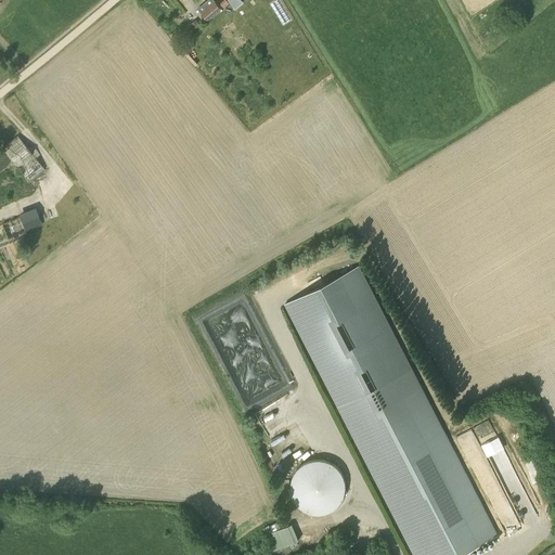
[(207,21),(221,9),(215,1),(201,13),(207,21)]
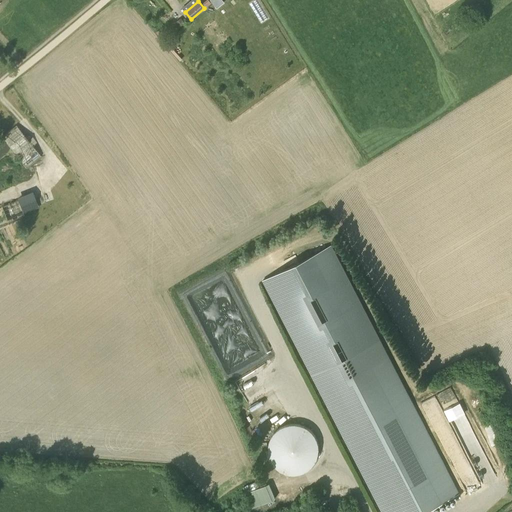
[(4,135),(12,148),(27,139),(18,126),(4,135)]
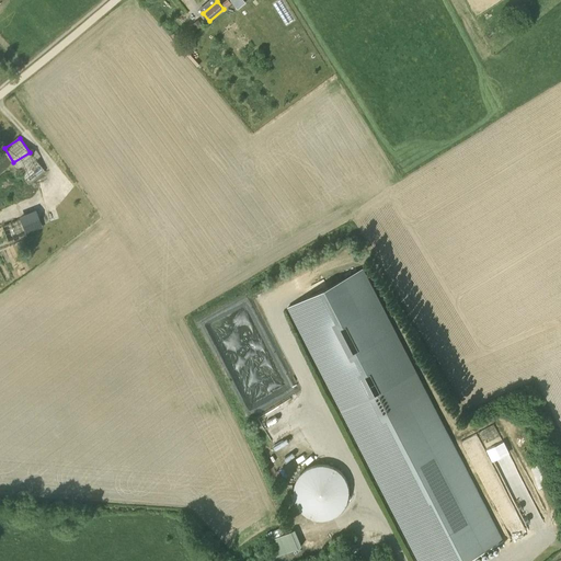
[(37,209),(1,222),(8,238),(15,235),(15,236),(44,226),(37,209)]
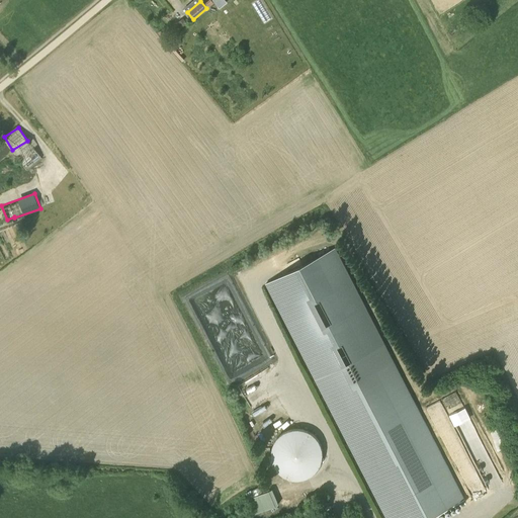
[(336,247),(266,283),(386,517),(425,517),(464,498),(384,343),(355,285),(336,247)]
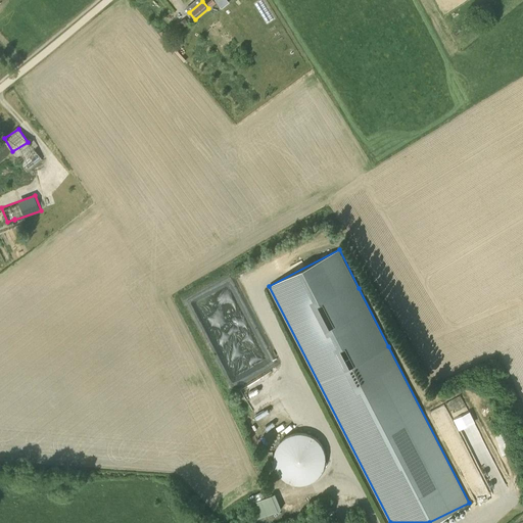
[(222,353),(237,386),(278,367),(265,339),(256,342),(251,331),(226,343),(229,350),(222,353)]
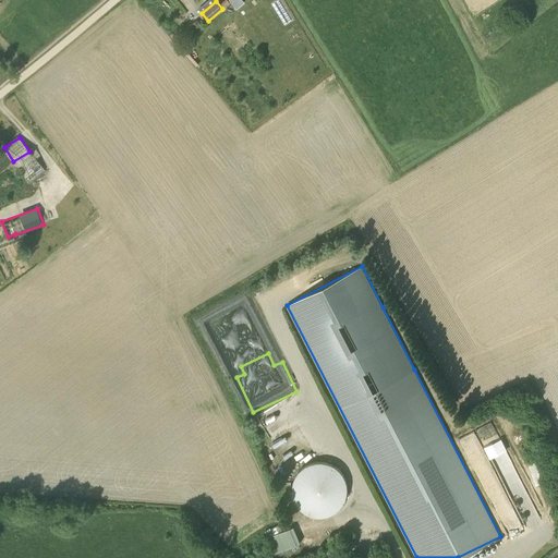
[(463,447),(496,433),(493,423),(459,436),(463,447)]
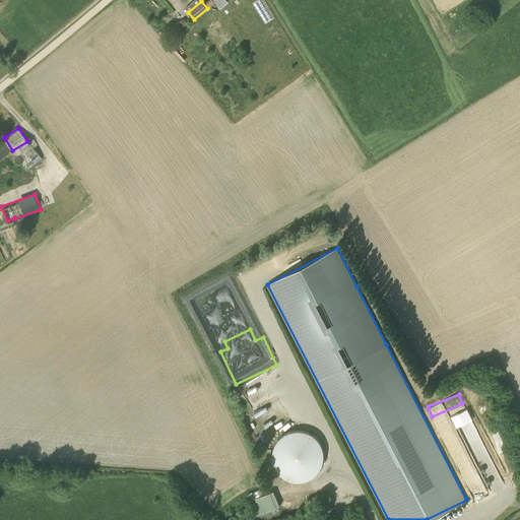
[(498,452),(507,450),(502,430),(493,432),(498,452)]
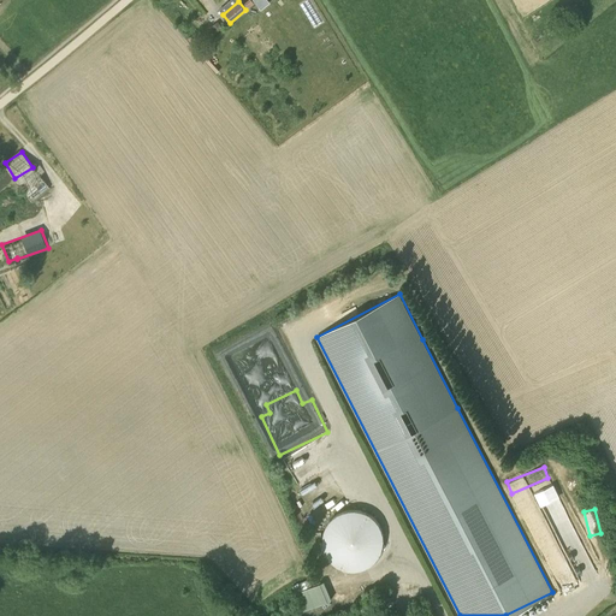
[(330,521),(327,526),(326,526),(325,529),(325,531),(324,534),(324,535),(323,540),(324,545),(324,546),(325,549),(325,550),(327,555),(330,558),(331,560),(333,562),(333,563),(337,566),(338,566),(342,568),(343,568),(347,569),(348,569),(351,570),(353,570),(356,569),(357,569),(361,569),(362,568),(367,567),(371,564),(372,563),(374,561),(375,561),(378,557),(379,556),(380,552),(380,551),(381,548),(383,548),(383,543),(383,542),(383,538),(383,537),(381,532),(380,527),(380,526),(378,523),(377,522),(374,519),(371,516),(369,515),(367,514),(366,513),(362,511),(361,511),(356,510),(355,510),(353,510),(350,510),(348,510),(345,511),(342,513),(337,515),(333,517),(332,519),(330,521)]
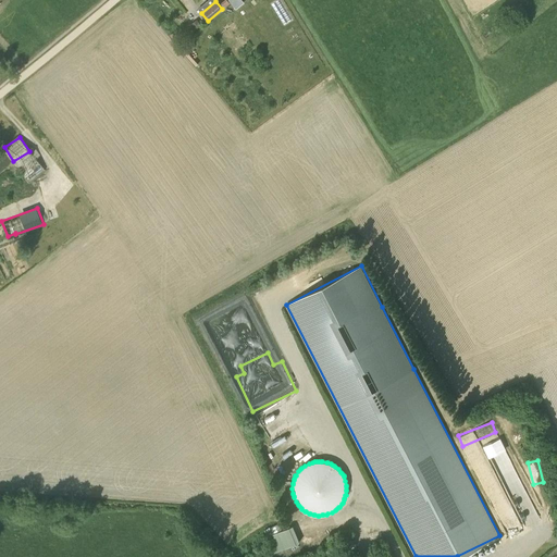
[(516,509),(521,521),(540,512),(534,500),(516,509)]
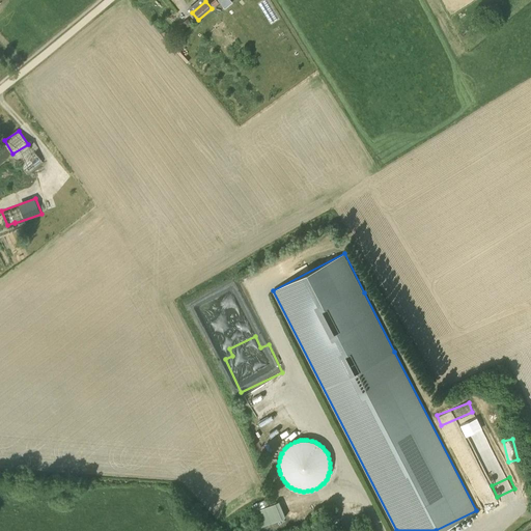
[(254,510),(261,526),(286,514),(279,499),(254,510)]
